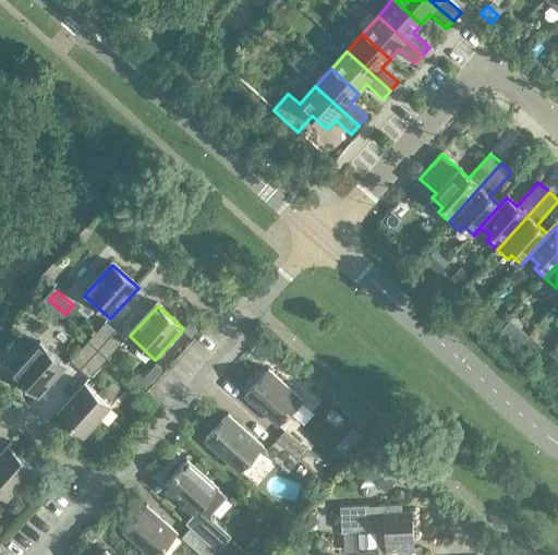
[(98,352),(108,361),(125,341),(116,333),(98,352)]
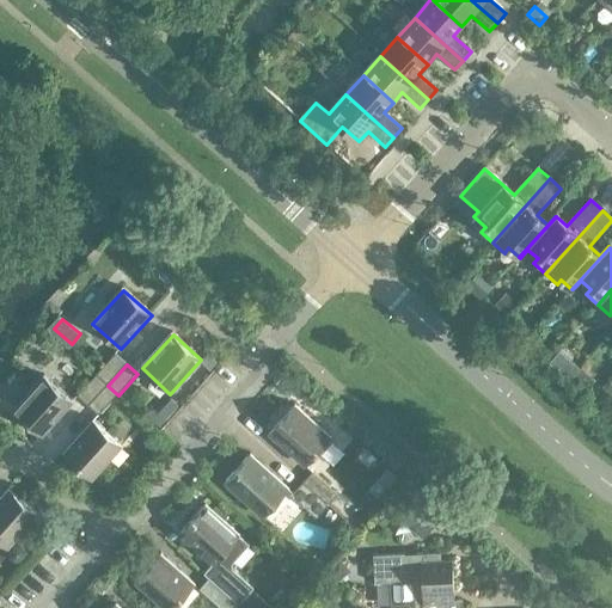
[(570,381),(580,390),(587,381),(577,373),(570,381)]
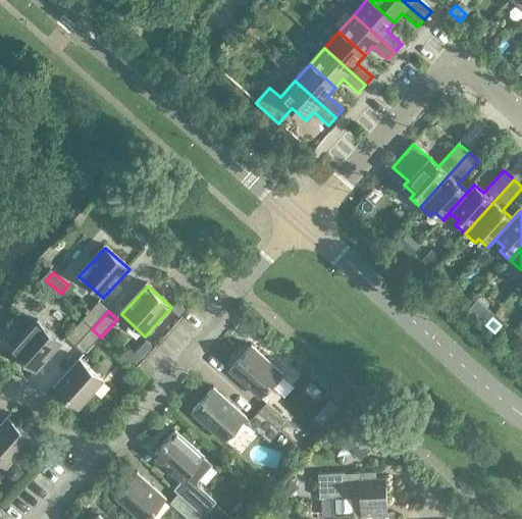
[(92,329),(83,321),(66,339),(75,348),(92,329)]
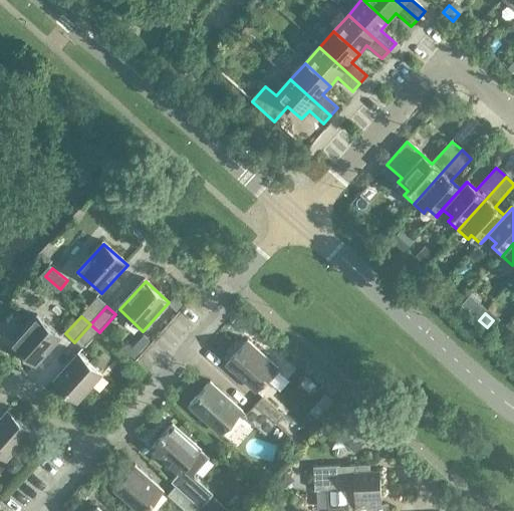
[(35,367),(61,338),(37,317),(12,345),(35,367)]
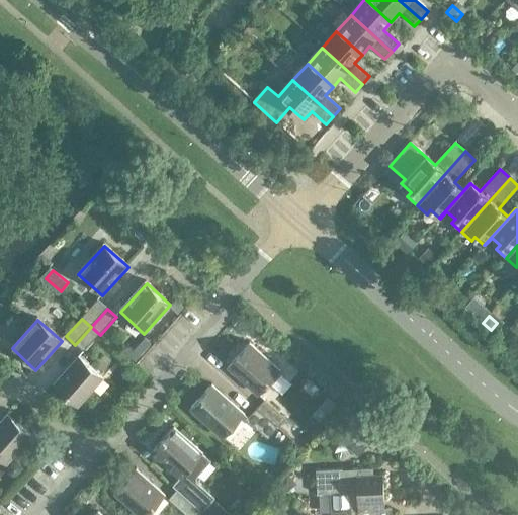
[(91,327),(75,345),(84,353),(100,335),(91,327)]
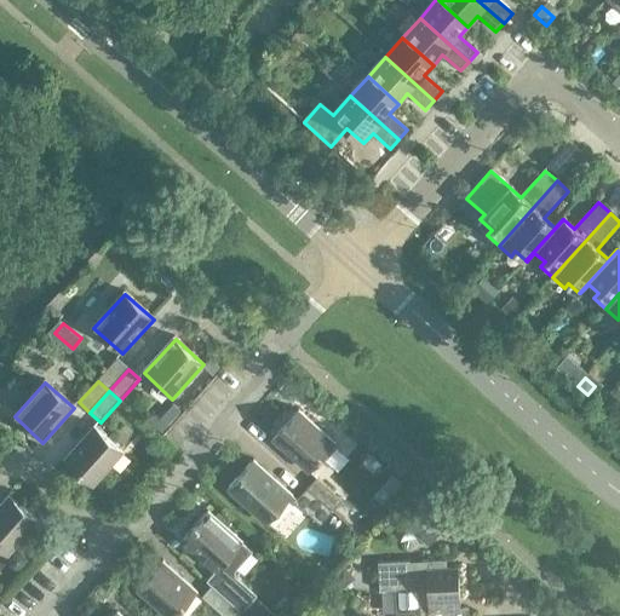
[(310,473),(336,445),(298,412),(273,441),(310,473)]
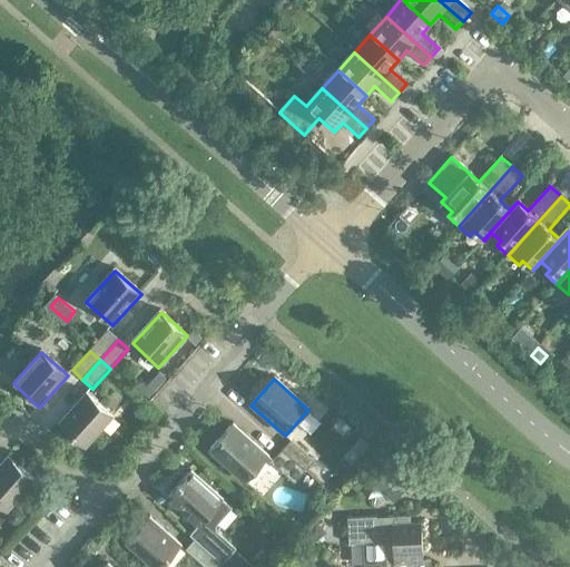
[(86,449),(114,417),(88,393),(59,426),(86,449)]
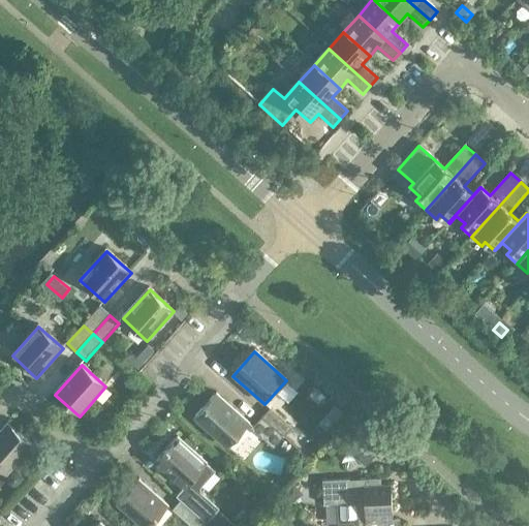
[(228,449),(249,424),(216,395),(194,419),(228,449)]
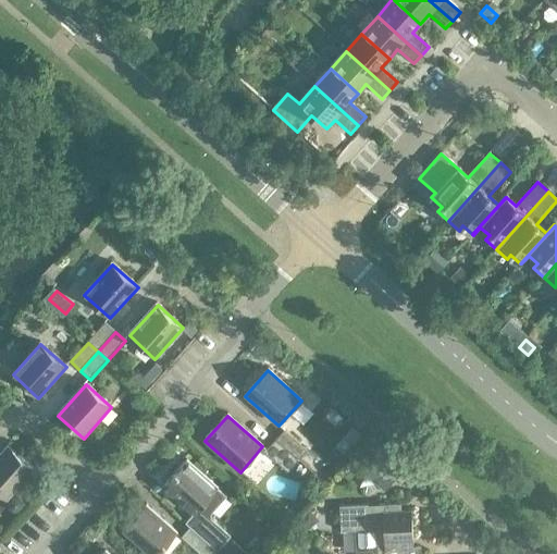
[(276,442),(299,462),(308,453),(285,432),(276,442)]
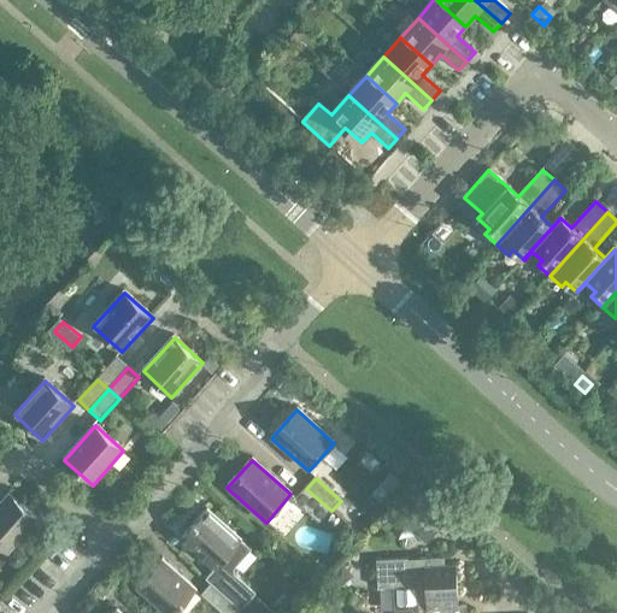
[(319,525),(322,522),(334,531),(341,523),(330,513),(331,511),(306,489),(294,502),(319,525)]
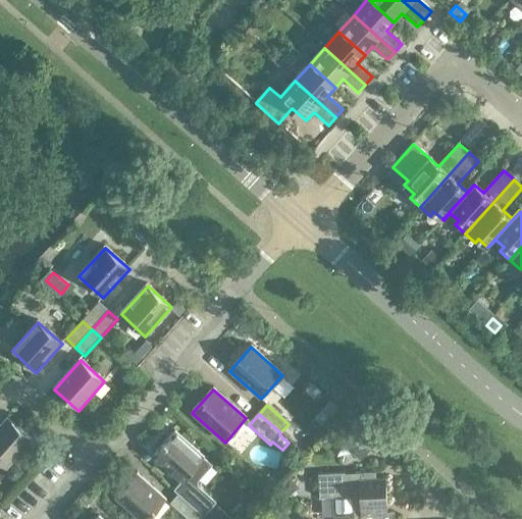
[(0,462),(7,469),(33,439),(9,418),(0,428),(0,462)]
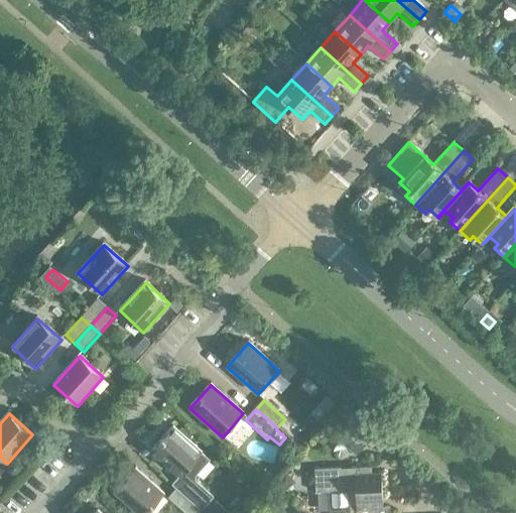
[(152,451),(180,477),(172,486),(177,489),(202,511),(214,497),(196,481),(196,477),(211,461),(202,453),(173,427),(152,451)]
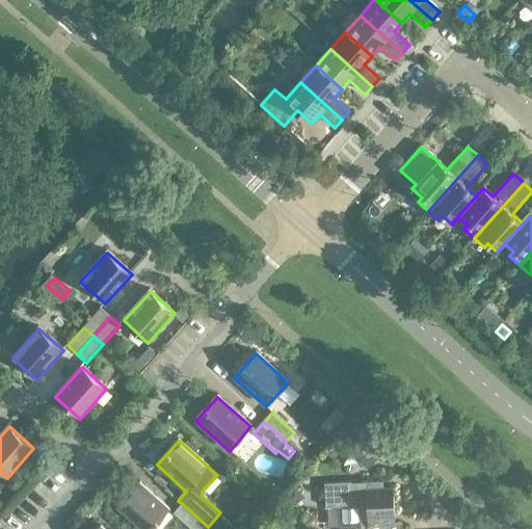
[(360,523),(360,528),(391,528),(391,526),(395,526),(393,490),(382,490),(382,482),(324,485),(325,509),(358,508),(358,505),(367,505),(368,522),(360,523)]
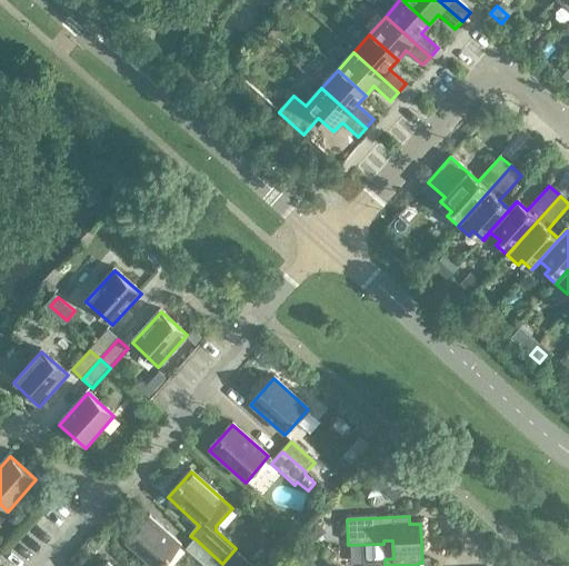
[(163,565),(181,546),(150,517),(127,543),(151,565),(163,565)]
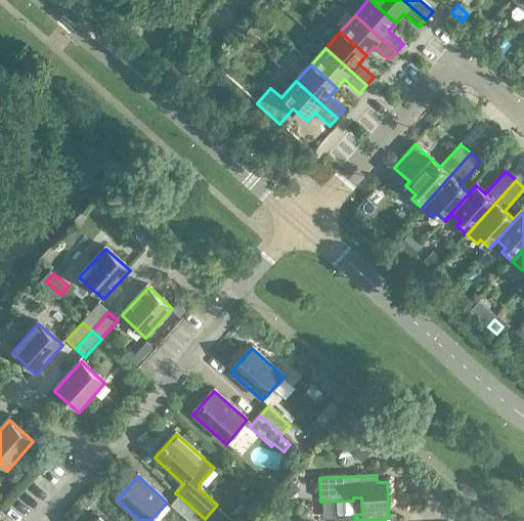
[(258,506),(261,501),(261,496),(257,492),(253,493),(249,497),(250,503),(254,506),(258,506)]
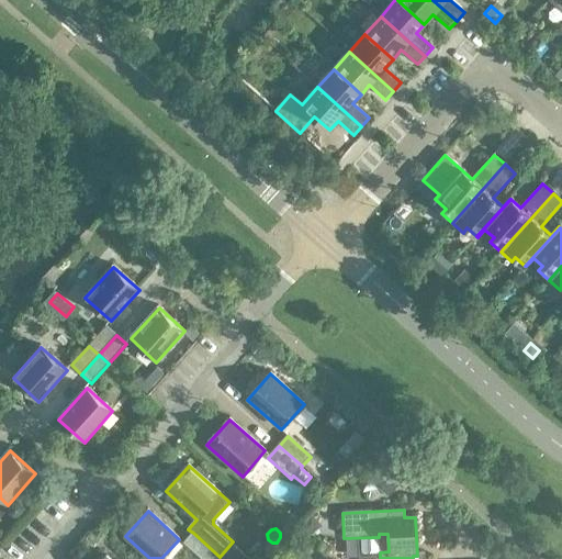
[(107,541),(97,533),(88,543),(98,551),(107,541)]
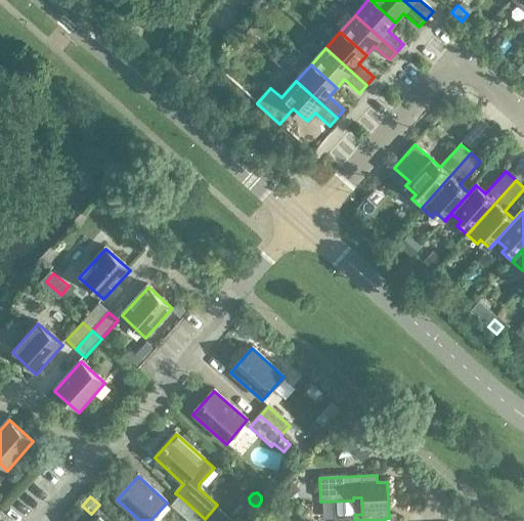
[(203,520),(205,519),(180,496),(172,506),(188,520),(203,520)]
